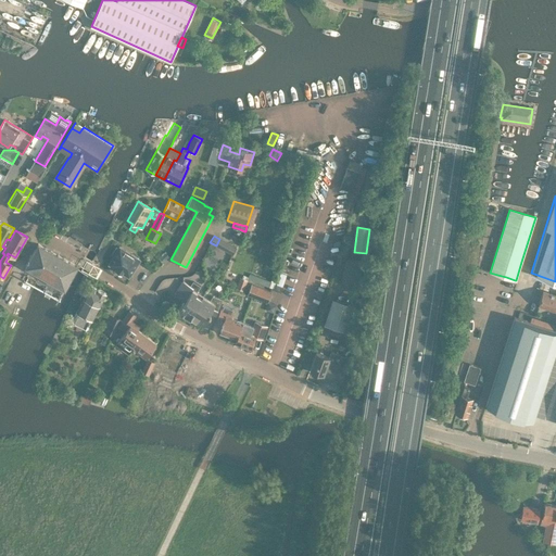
[(77,266),(38,244),(25,266),(64,289),(77,266)]
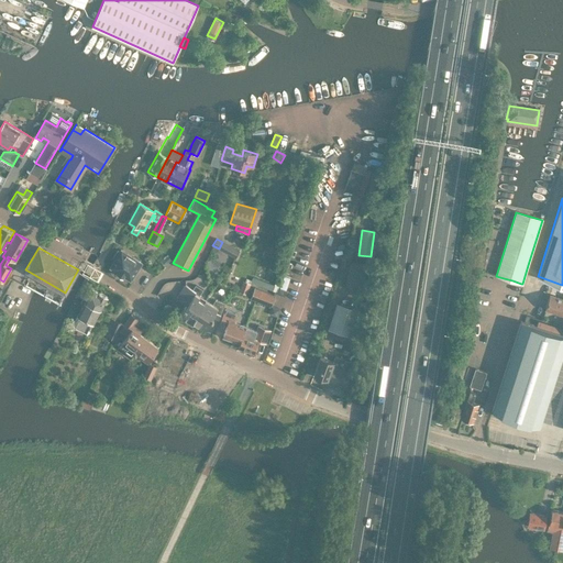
[(233,249),(230,254),(235,257),(239,251),(233,249)]
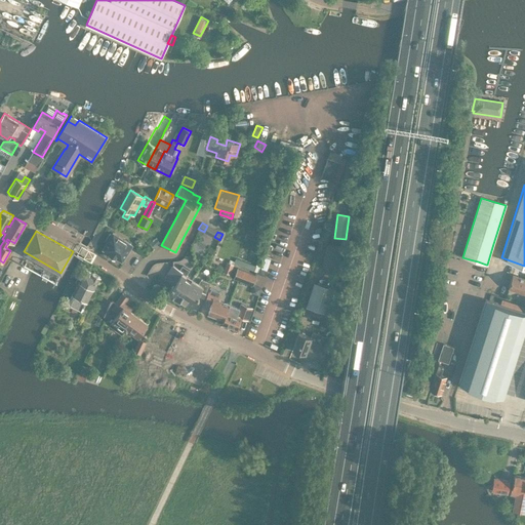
[(109,254),(110,255),(113,256),(113,257),(114,257),(121,261),(120,261),(121,263),(122,261),(131,245),(113,233),(111,235),(110,234),(106,240),(108,241),(103,249),(102,250),(103,250),(109,254)]
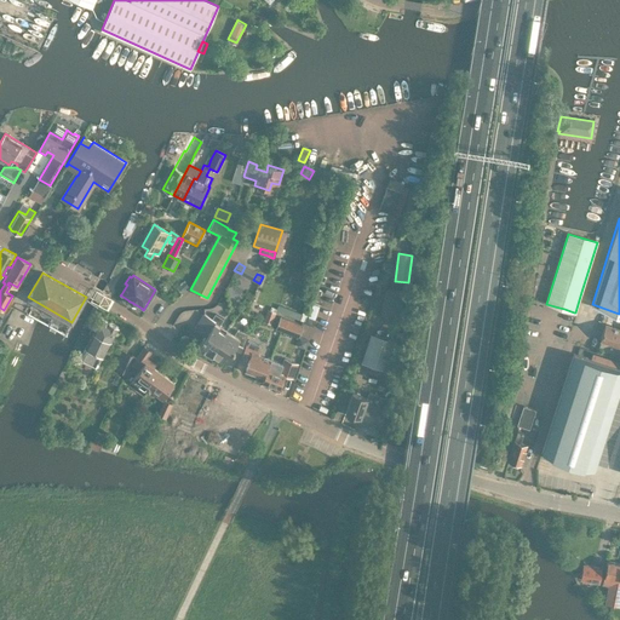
[(385,291),(383,300),(382,303),(382,315),(401,317),(402,304),(395,303),(395,293),(385,291)]
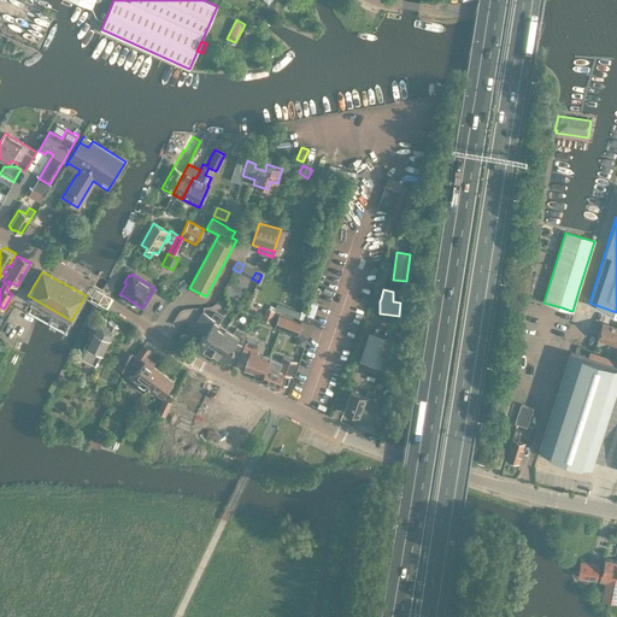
[(306,319),(312,321),(318,303),(312,301),(306,319)]
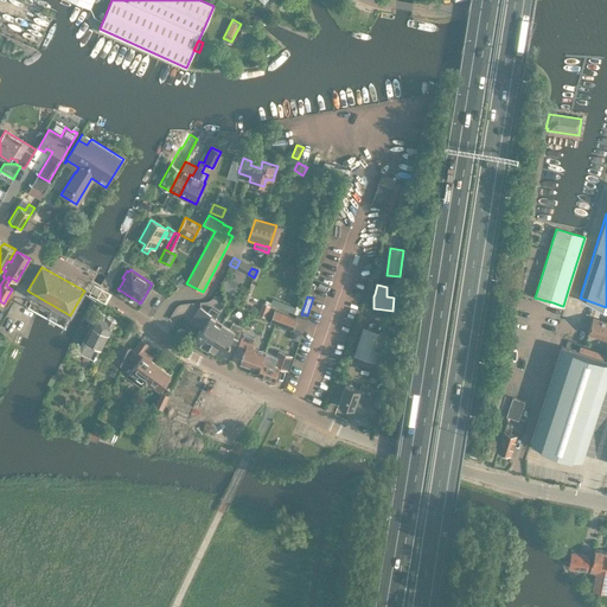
[(256,314),(266,318),(269,306),(261,304),(256,314)]
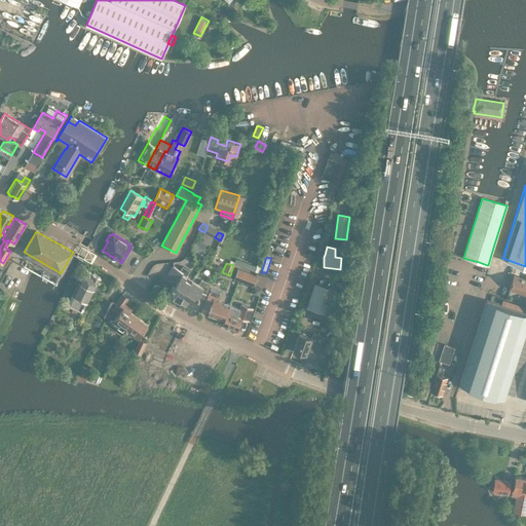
[(166,295),(180,302),(181,300),(189,288),(188,287),(192,280),(186,276),(189,271),(191,268),(186,265),(184,267),(182,267),(180,270),(173,266),(165,278),(174,284),(166,295)]
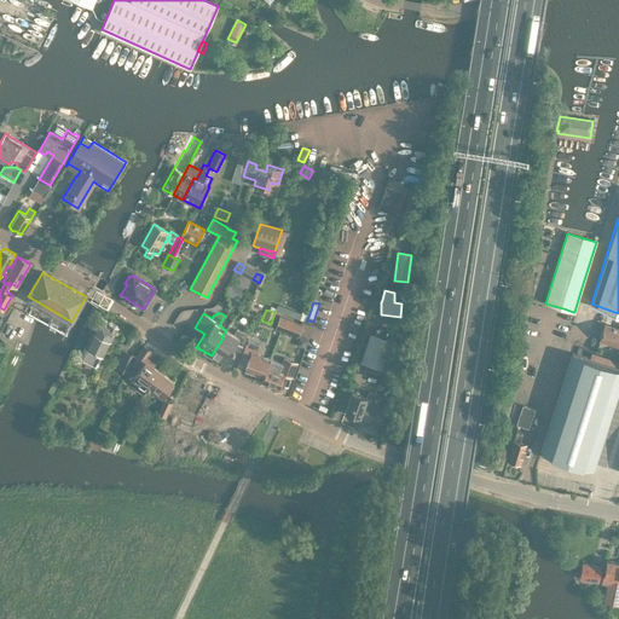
[(298,337),(299,336),(302,324),(279,316),(275,329),(281,331),(281,330),(298,337)]
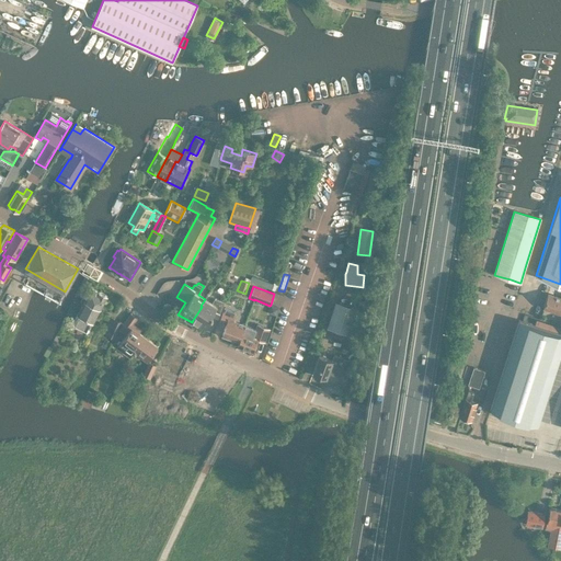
[(93,322),(106,296),(99,293),(90,288),(86,298),(82,297),(80,301),(82,302),(71,327),(88,334),(93,322)]
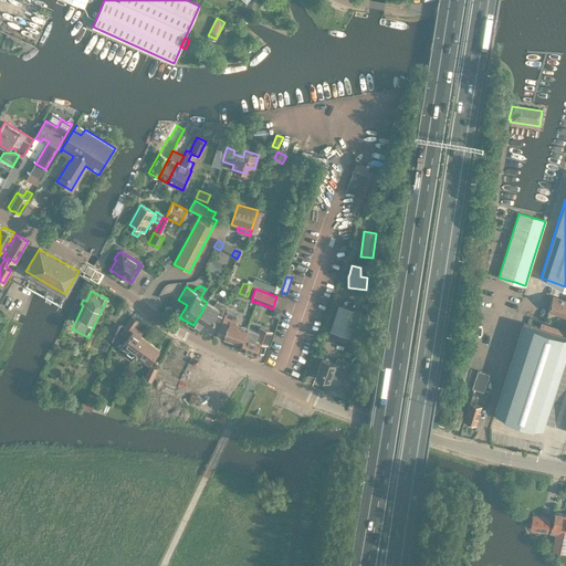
[(552,295),(547,312),(565,317),(565,296),(565,300),(552,295)]
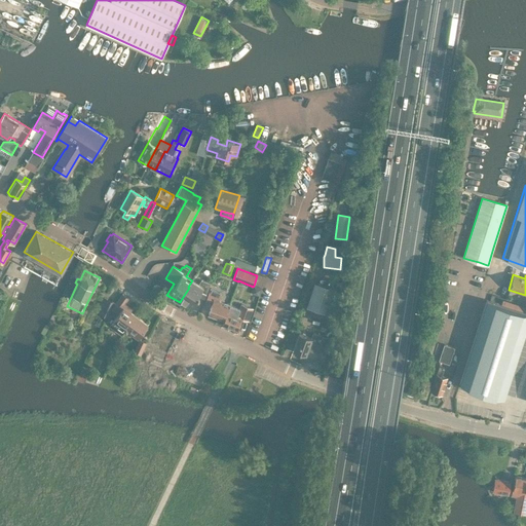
[(198,297),(204,299),(210,284),(201,280),(198,285),(192,280),(188,287),(189,288),(181,300),(192,307),(198,297)]
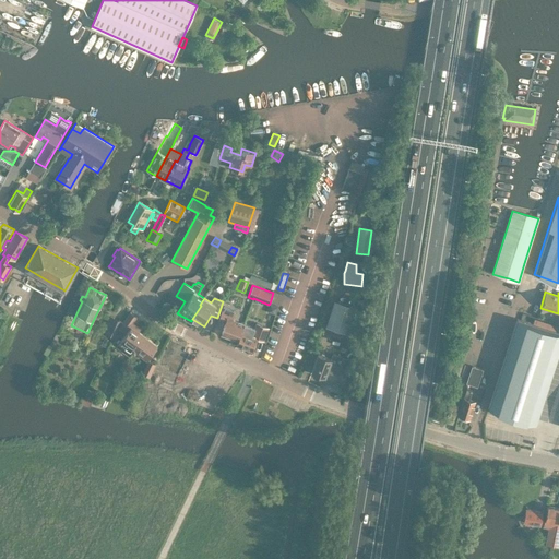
[(357,309),(352,307),(334,301),(325,328),(348,334),(357,309)]
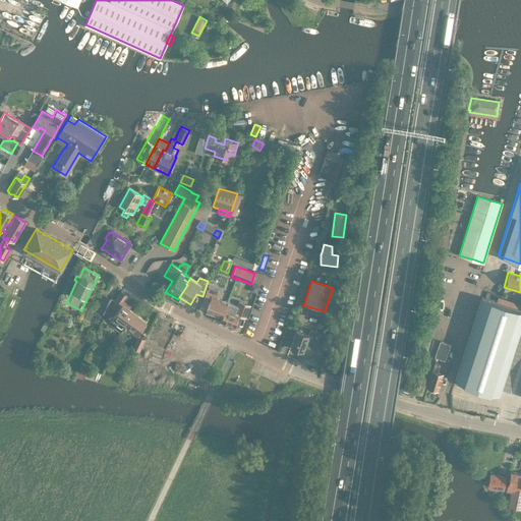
[(249,294),(256,296),(259,286),(252,284),(249,294)]
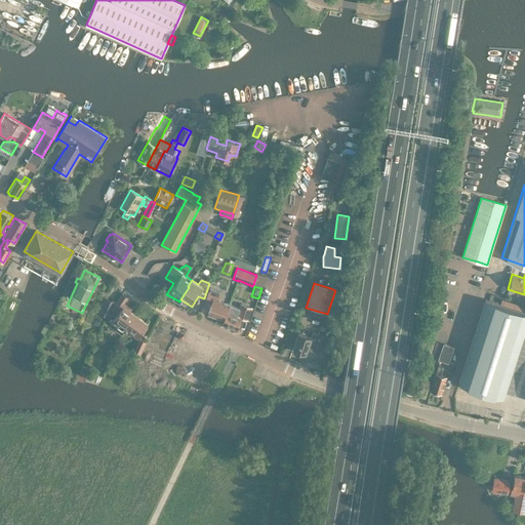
[(224,319),(229,305),(217,300),(220,293),(209,289),(206,299),(212,301),(208,313),(224,319)]
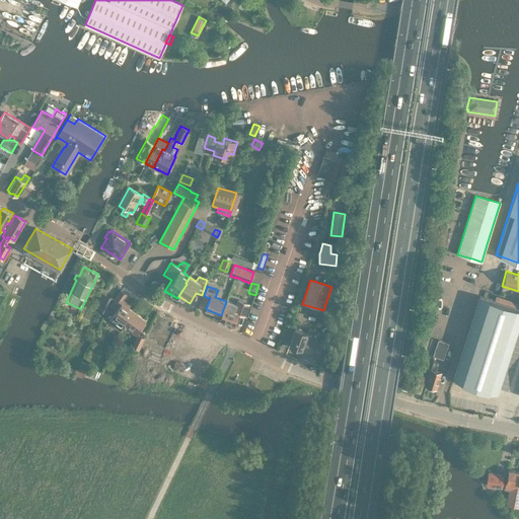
[(107,321),(120,330),(123,325),(133,311),(121,302),(127,294),(121,290),(110,304),(117,309),(107,321)]
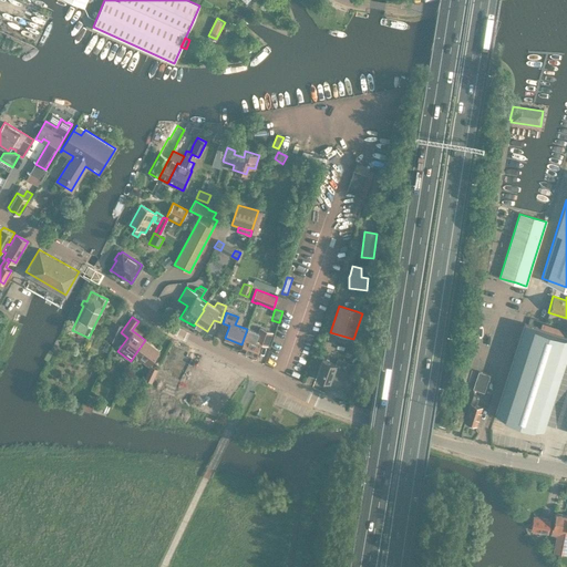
[(105,337),(114,340),(121,325),(113,321),(105,337)]
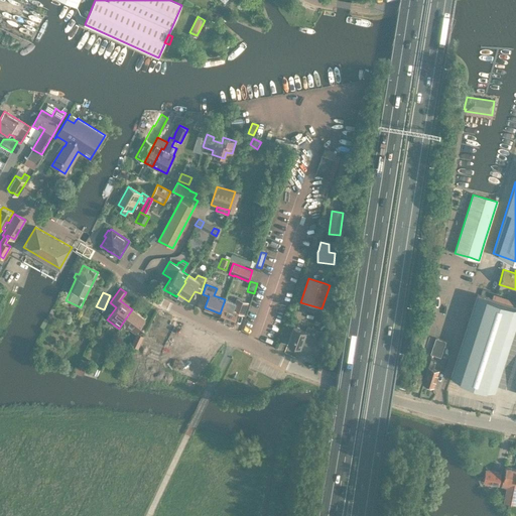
[(515,306),(477,294),(450,376),(494,391),(495,387),(515,323),(515,306)]
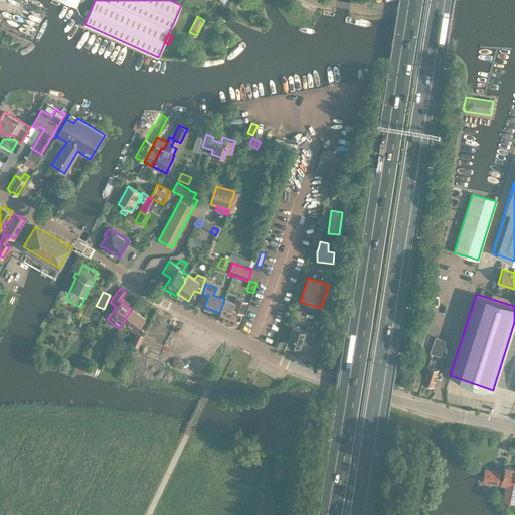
[(235,311),(242,314),(247,302),(235,298),(234,302),(224,299),(219,313),(218,317),(231,322),(235,311)]
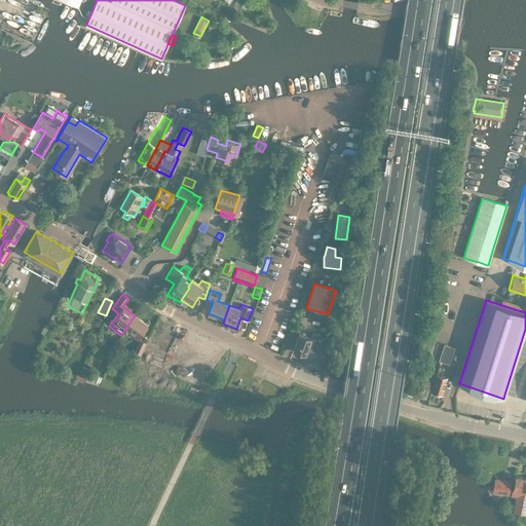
[(147,325),(135,315),(124,330),(137,339),(147,325)]
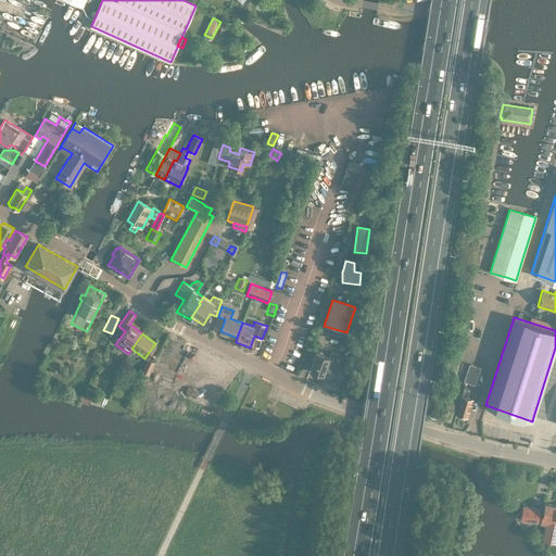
[(148,376),(147,378),(155,382),(159,376),(159,375),(172,380),(185,353),(180,350),(181,348),(176,344),(176,345),(174,344),(174,343),(169,341),(166,346),(163,345),(155,362),(150,373),(148,376)]
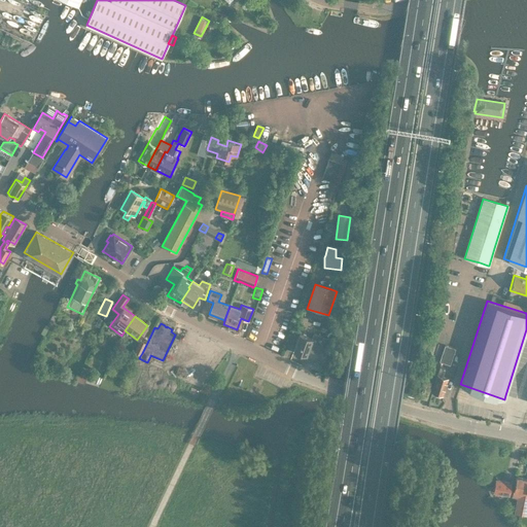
[(49,327),(45,325),(40,335),(44,337),(49,327)]
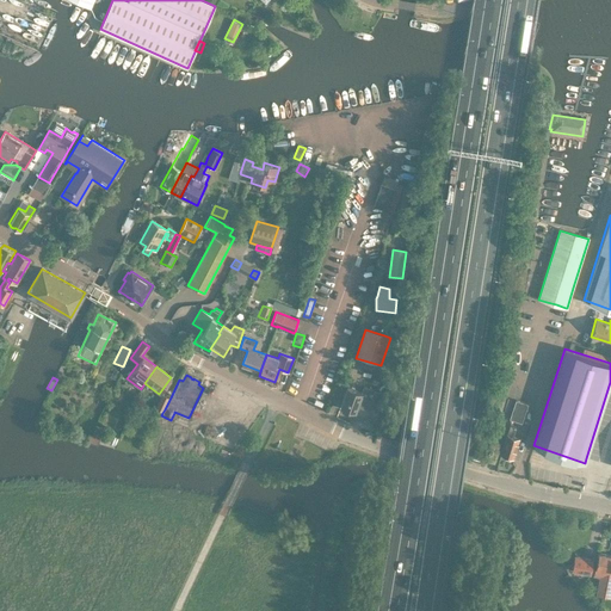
[(374,419),(380,405),(383,394),(364,387),(362,393),(347,388),(340,407),(355,412),(374,419)]
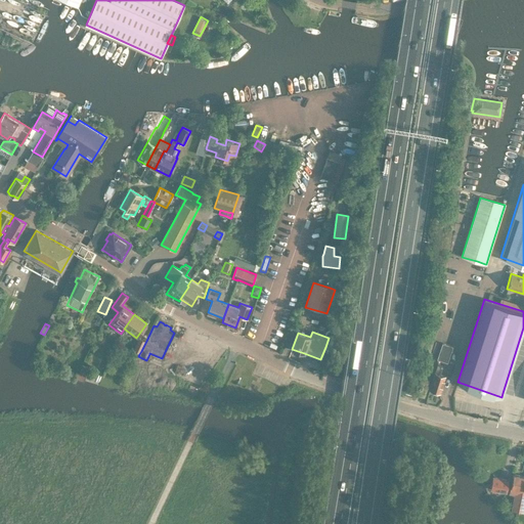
[(145,342),(144,341),(138,338),(132,350),(140,353),(145,342)]
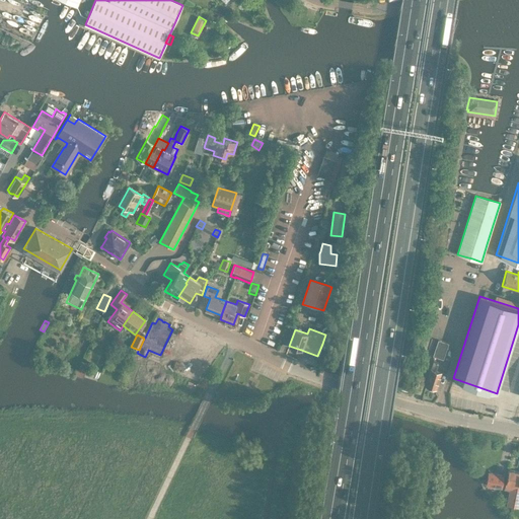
[(441,359),(446,343),(436,340),(432,357),(441,359)]
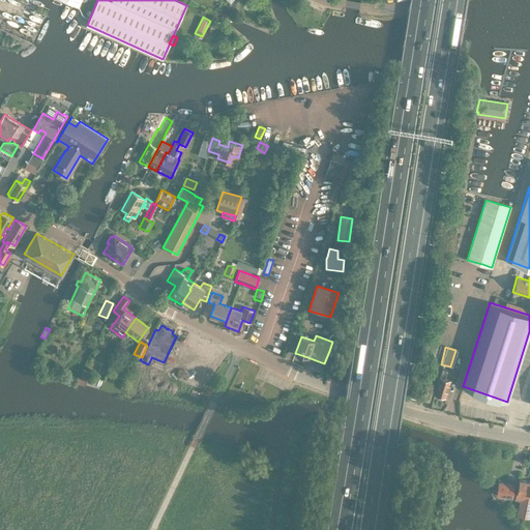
[(77,383),(80,384),(80,383),(82,377),(86,378),(89,372),(84,369),(81,377),(80,376),(77,383)]
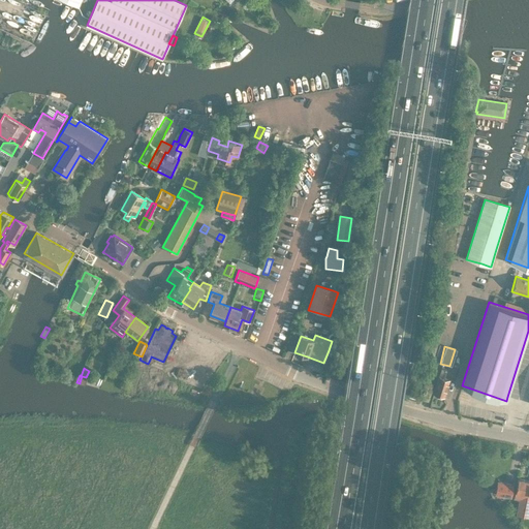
[(433,394),(444,397),(448,379),(443,378),(445,370),(440,368),(433,394)]
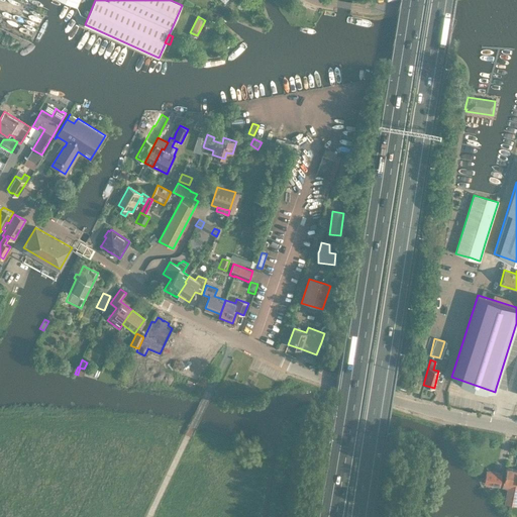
[(511,504),(516,475),(516,470),(506,468),(502,487),(508,488),(505,503),(511,504)]
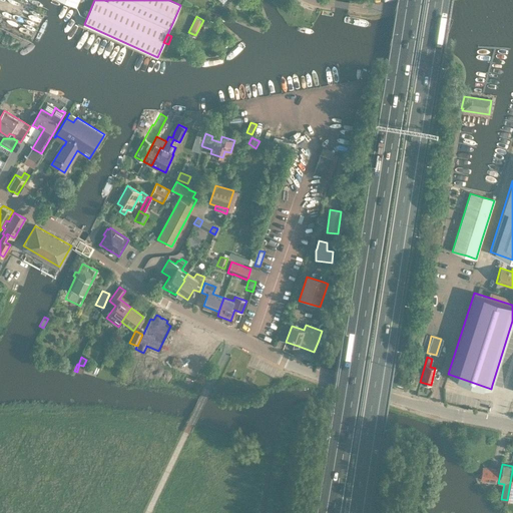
[(482,467),(480,479),(495,482),(498,470),(482,467)]
